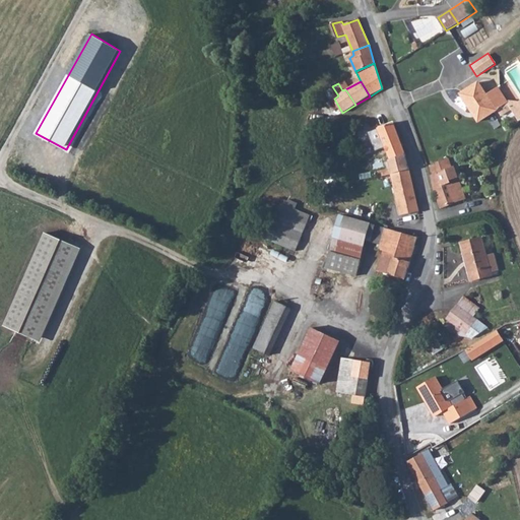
[(507,106),(505,104),(497,91),(486,99),(477,84),(460,95),(472,115),(475,113),(481,121),(507,106)]
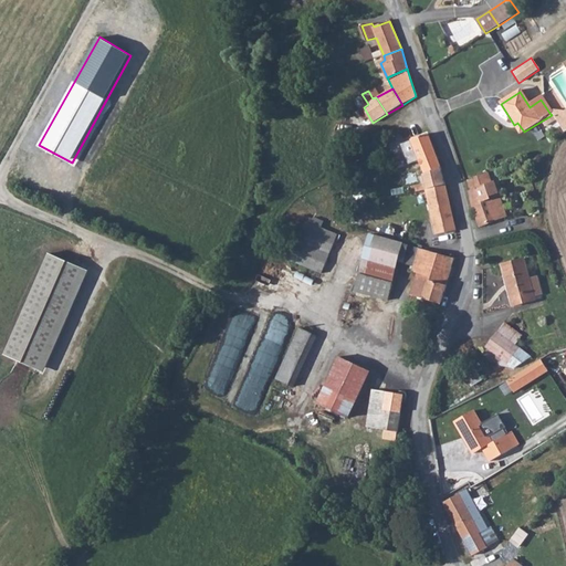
[(563,134),(565,132),(565,111),(565,112),(549,113),(552,115),(563,134)]
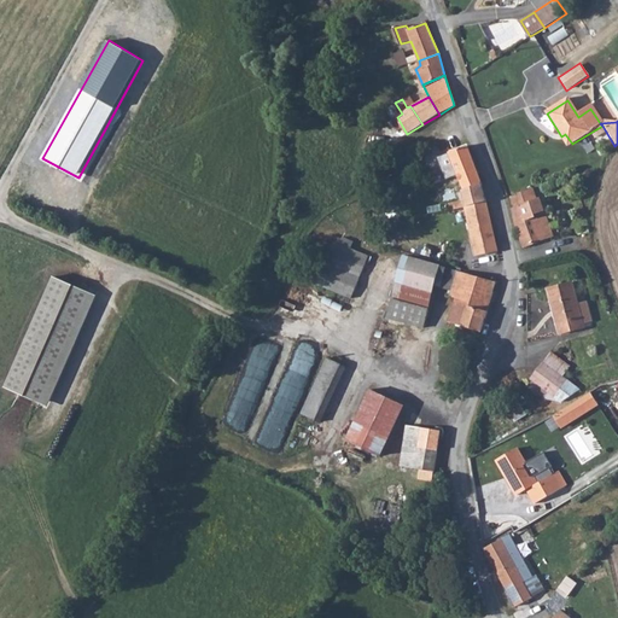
[(481,185),(467,147),(458,151),(454,145),(438,152),(448,172),(454,169),(464,191),(481,185)]
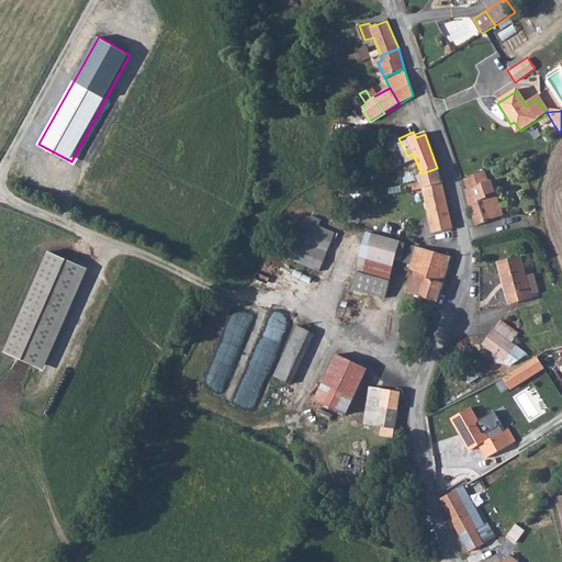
[(422,173),(419,175),(422,183),(424,189),(442,184),(437,168),(422,173)]
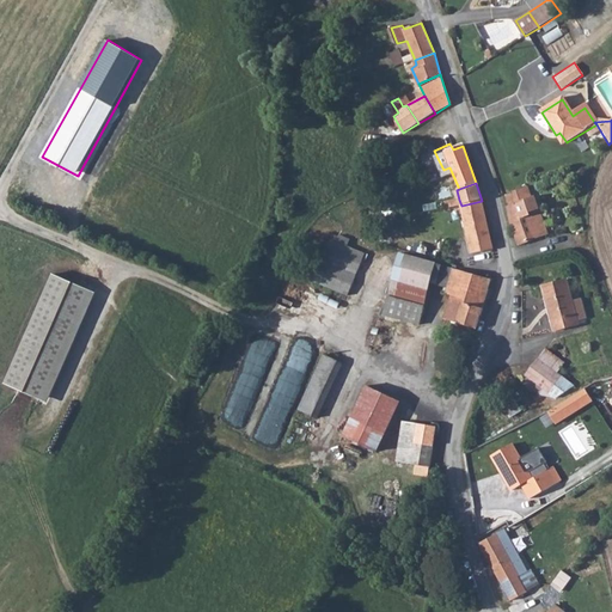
[(526,187),(509,193),(512,201),(528,195),(526,187)]
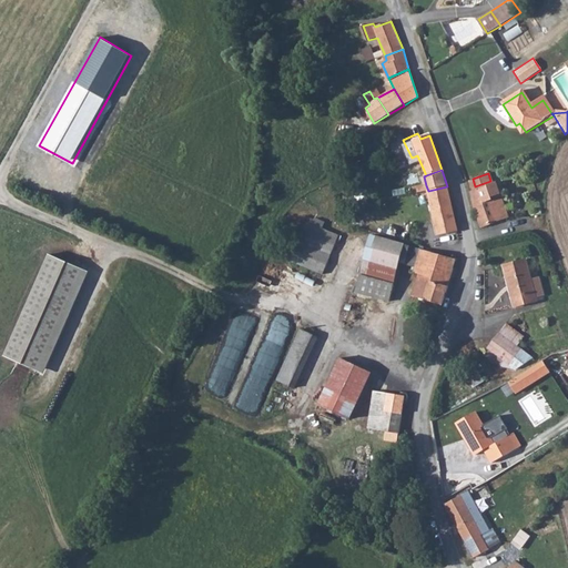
[(477,192),(470,194),(480,227),(499,222),(489,199),(500,194),(496,183),(492,184),(490,181),(475,186),(477,192)]
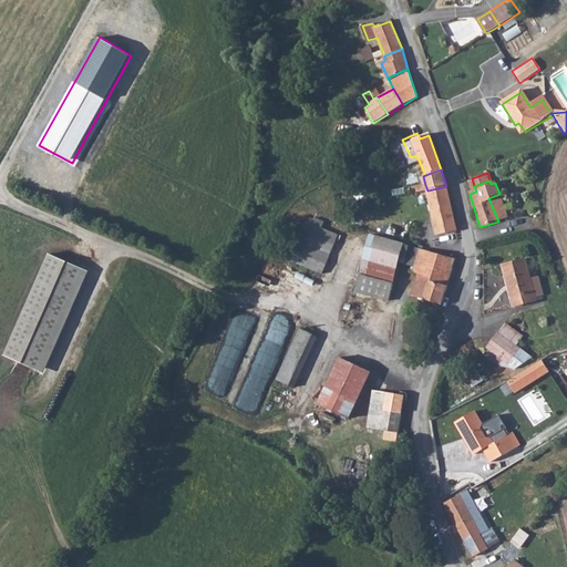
[(412,188),(413,194),(426,192),(428,191),(425,185),(412,188)]
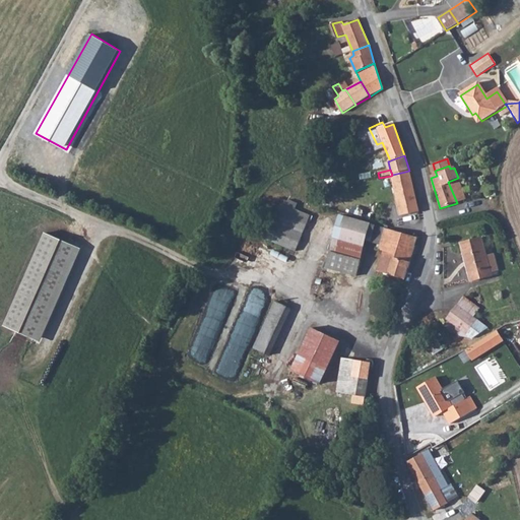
[(413,189),(409,171),(392,175),(391,176),(395,193),(413,189)]
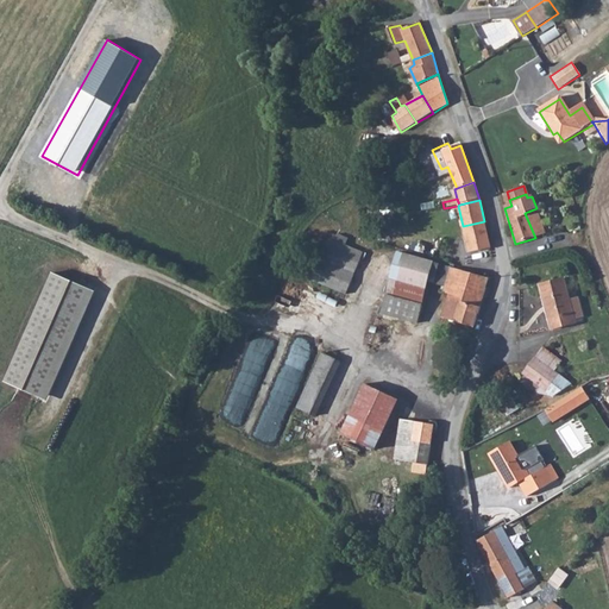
[(546,234),(537,208),(525,213),(535,238),(546,234)]
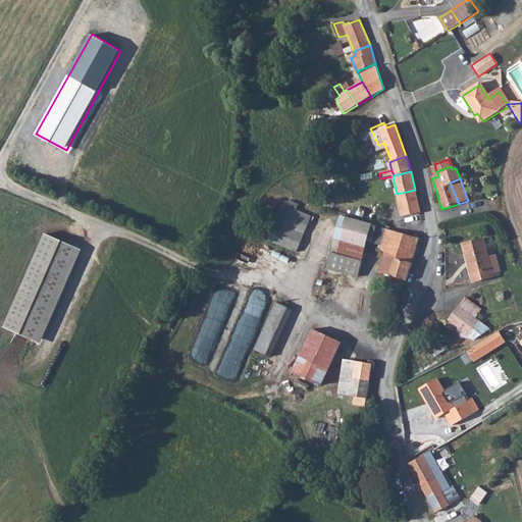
[(415,190),(397,194),(404,217),(419,213),(415,190)]
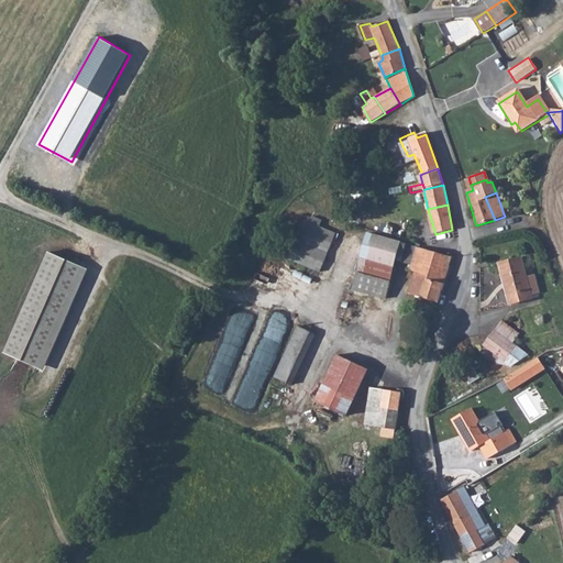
[(304,222),(291,252),(310,258),(323,230),(304,222)]
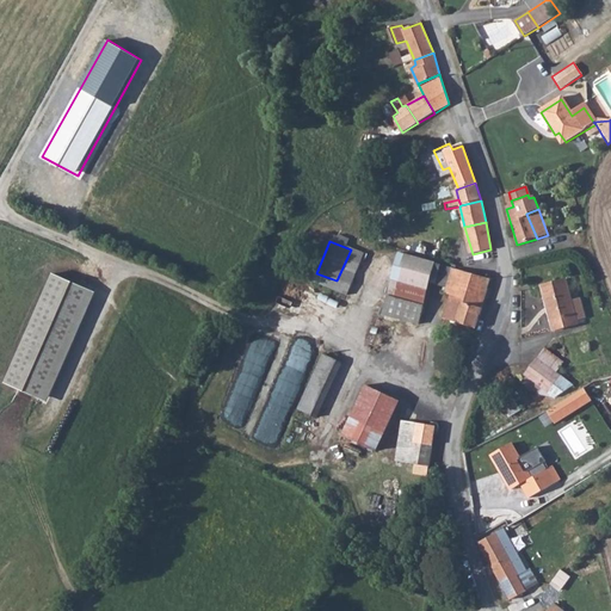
[(350,285),(359,265),(364,255),(351,250),(337,281),(350,285)]
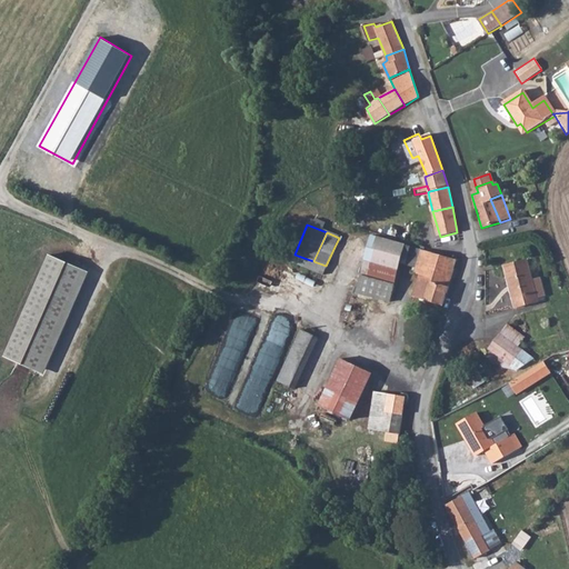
[(405,267),(409,247),(373,237),(361,275),(392,285),(398,266),(405,267)]
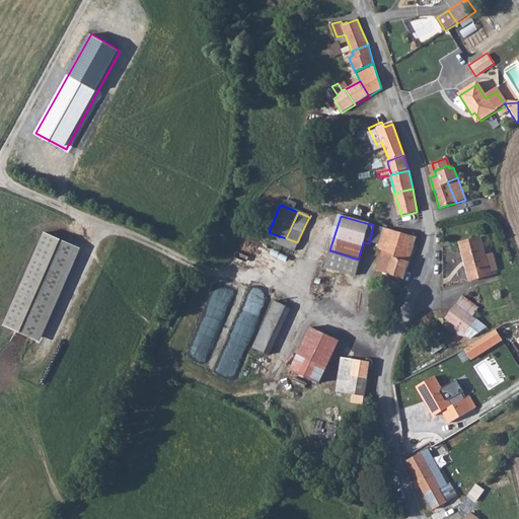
[(377,270),(403,279),(412,253),(415,237),(373,225),(369,243),(375,245),(375,250),(381,252),(377,270)]
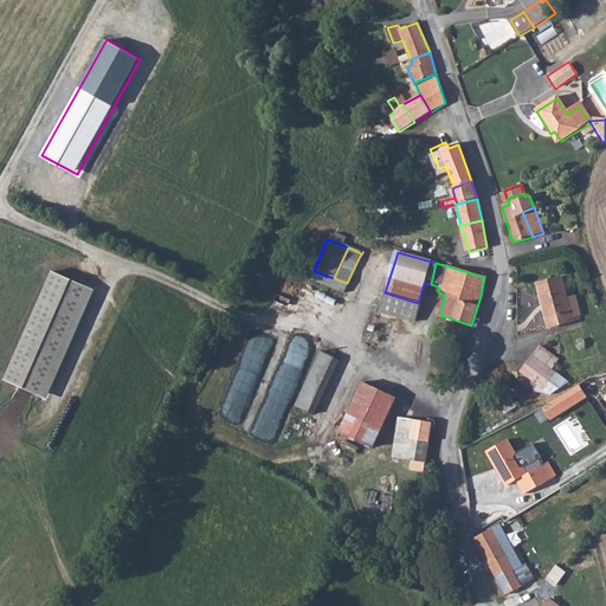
[(334,278),(314,271),(310,281),(345,294),(349,284),(347,283),(334,278)]
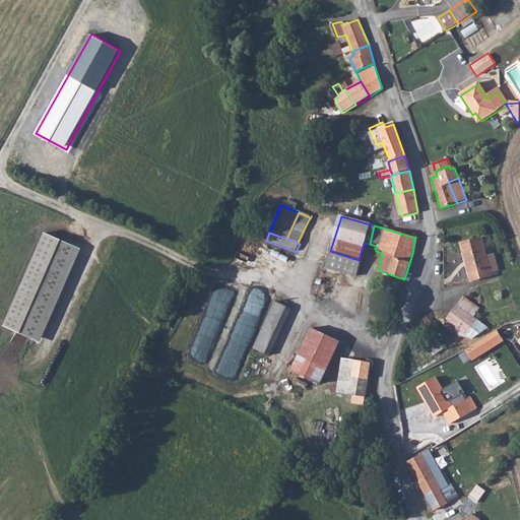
[(496,275),(493,265),(488,248),(484,239),(463,245),(474,282),(496,275)]
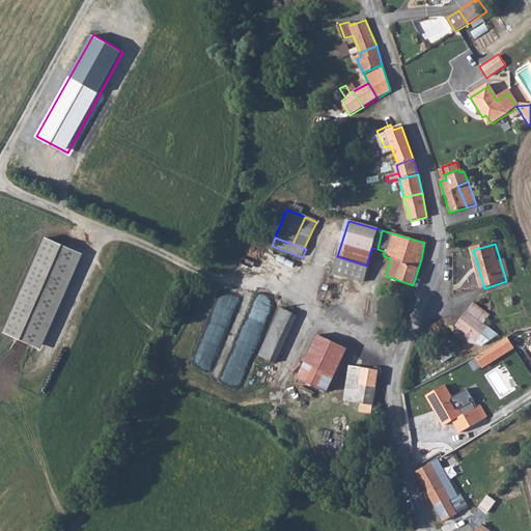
[(73,256),(43,245),(5,342),(35,354),(73,256)]
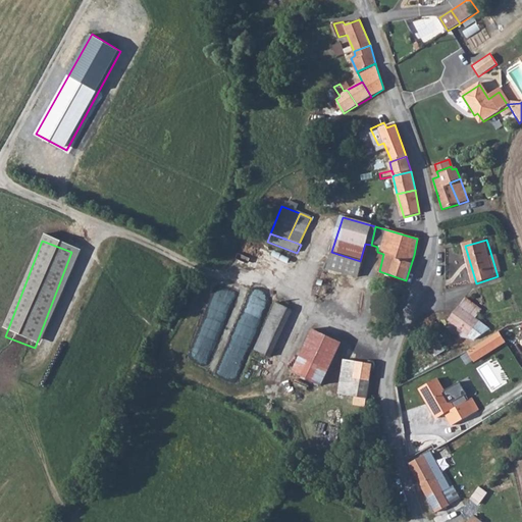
[(489,249),(494,266),(503,263),(497,247),(489,249)]
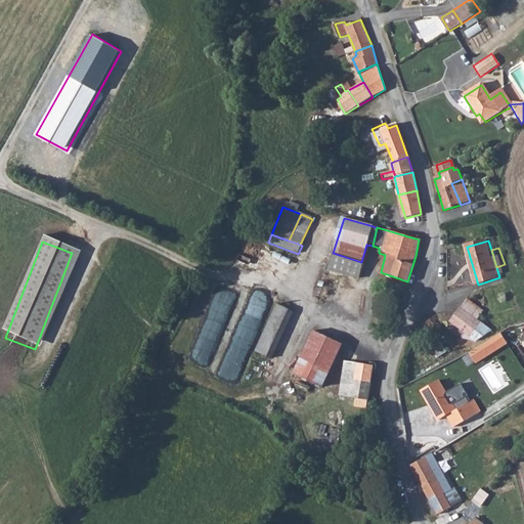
[(347,261),(362,266),(364,262),(361,262),(333,253),(332,256),(347,261)]
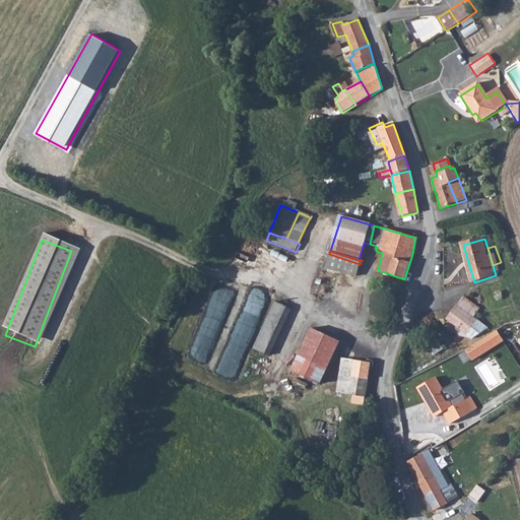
[(356,275),(360,264),(344,259),(329,254),(325,266),(356,275)]
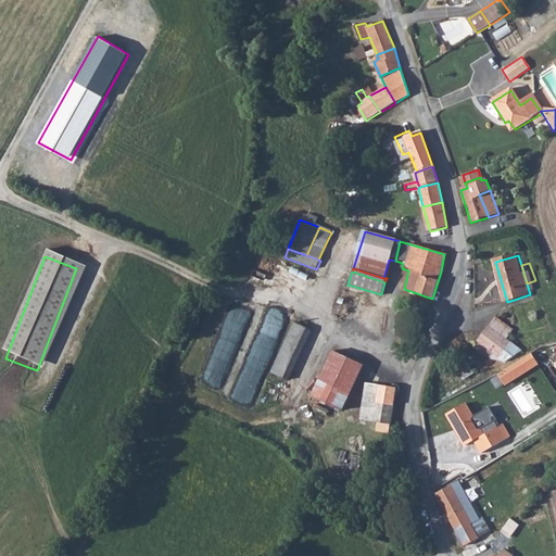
[(512,333),(516,329),(498,317),(480,342),(502,358),(517,338),(512,333)]
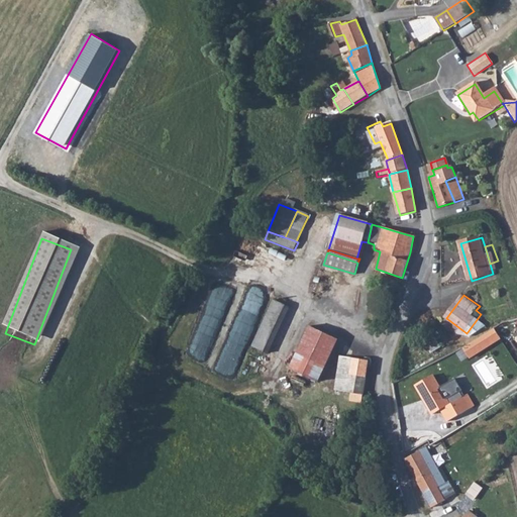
[(264,349),(285,305),(274,300),(253,344),(264,349)]
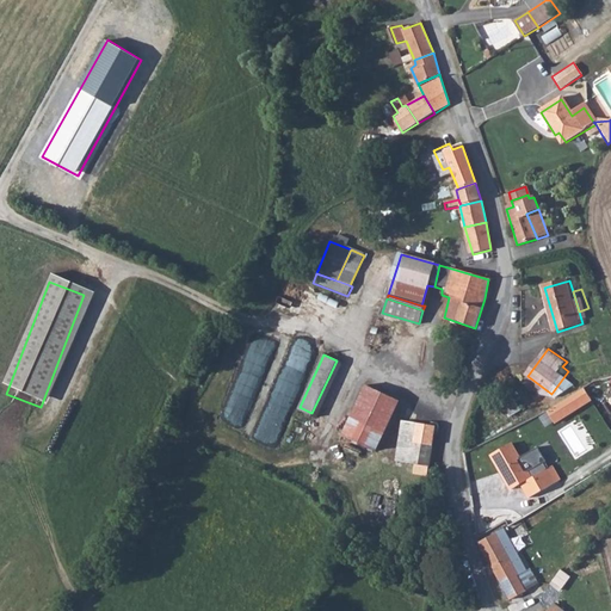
[(288,358),(261,430),(281,437),(307,365),(288,358)]
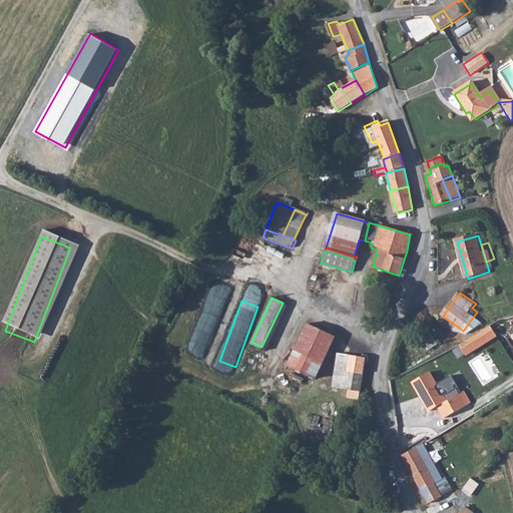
[(336,337),(308,323),(289,365),(317,377),(336,337)]
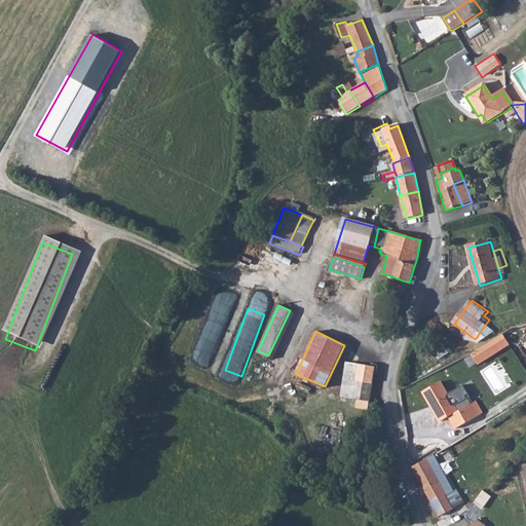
[(472,351),(479,364),(512,344),(504,332),(472,351)]
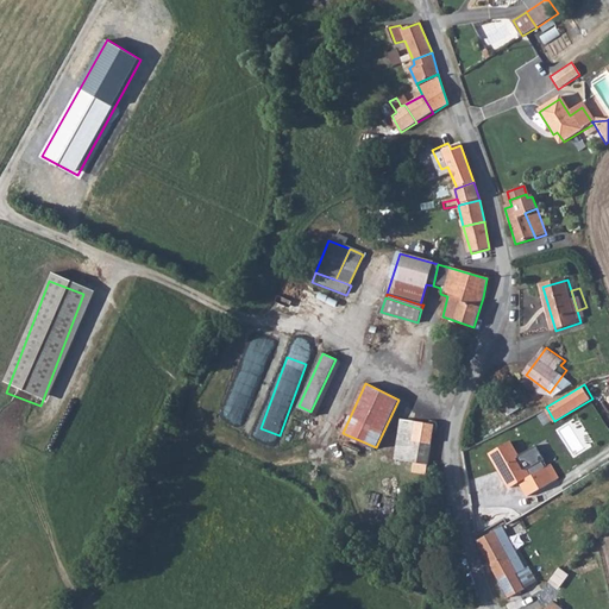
[(399,419),(393,460),(412,463),(410,472),(426,475),(433,425),(399,419)]
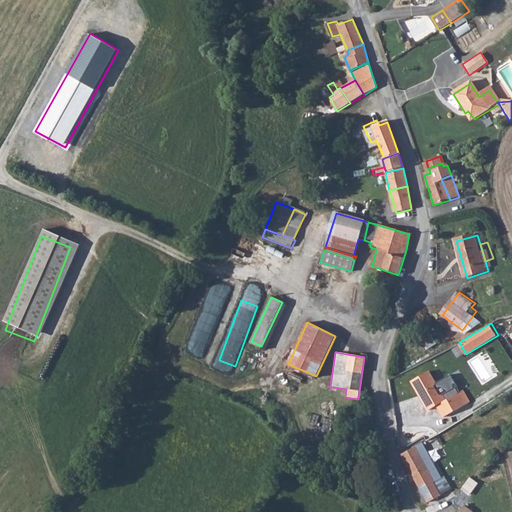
[(447,401),(430,372),(413,381),(430,411),(439,406),(446,416),(468,404),(463,393),(447,401)]
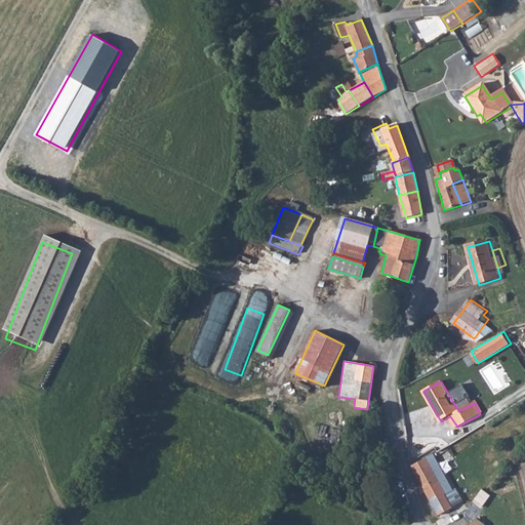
[(419,480),(441,468),(435,455),(412,468),(419,480)]
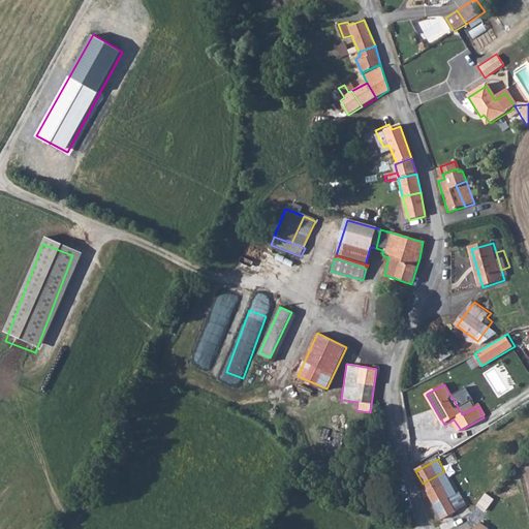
[(423,484),(427,492),(440,484),(448,478),(444,471),(423,484)]
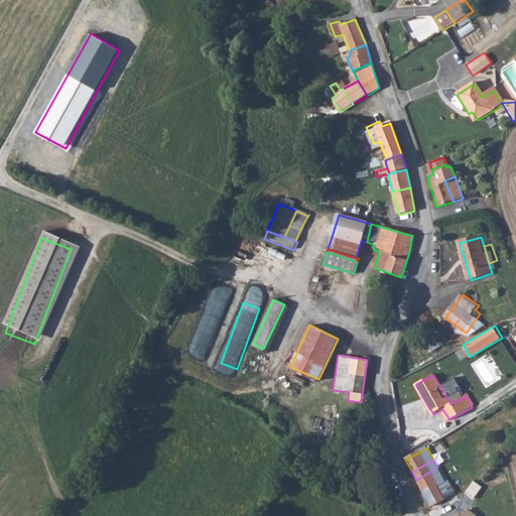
[(431,475),(438,486),(446,482),(445,469),(440,472),(431,475)]
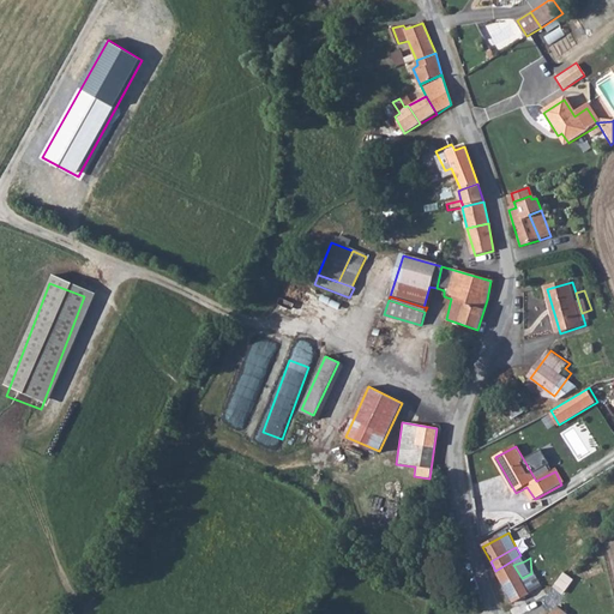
[(495,571),(504,588),(522,578),(513,565),(511,561),(495,571)]
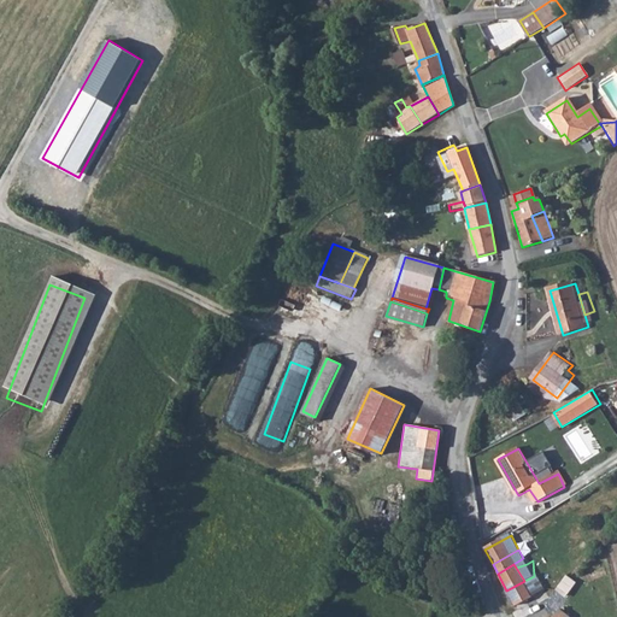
[(557,587),(566,594),(575,583),(565,576),(557,587)]
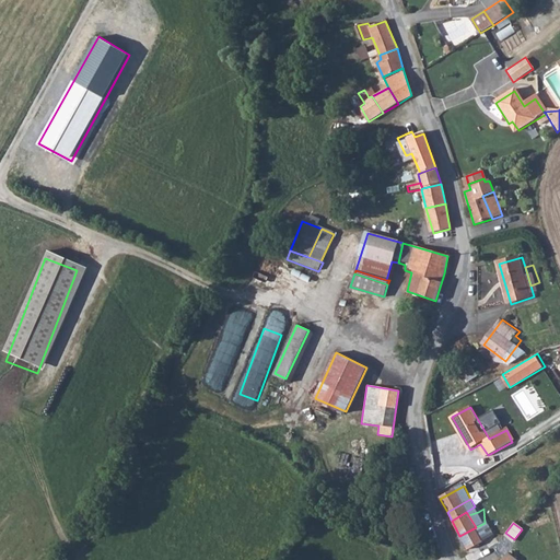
[(476,527),(459,536),(467,548),(481,540),(476,527)]
